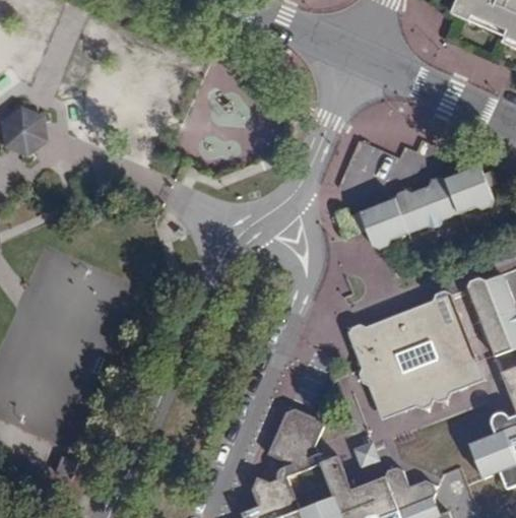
[(471,0),(468,8),(515,28),(515,0),(471,0)]
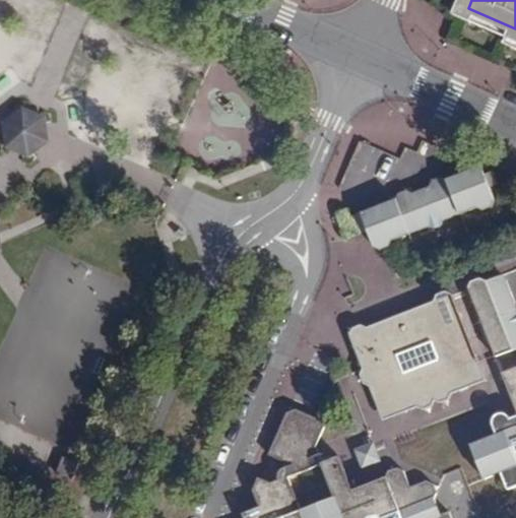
[(49,114),(25,104),(5,121),(9,146),(31,155),(54,139),(49,114)]
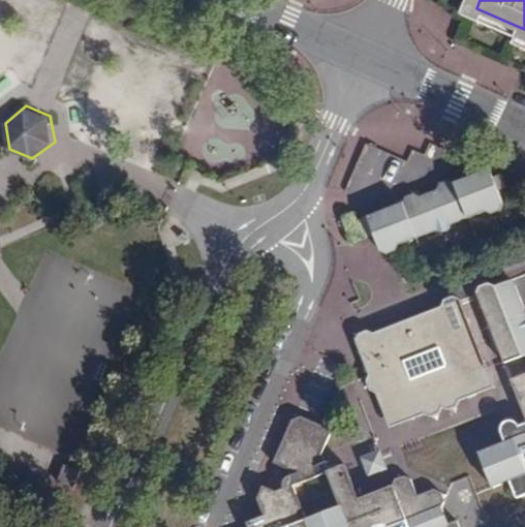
[(399,202),(359,216),(367,239),(373,236),(377,247),(388,252),(395,249),(396,244),(431,230),(437,233),(445,229),(446,223),(485,209),(490,212),(499,209),(501,199),(495,188),(504,184),(498,172),(491,175),(488,166),(453,180),(445,176),(436,180),(434,187),(419,193),(410,189),(401,193),(399,202)]
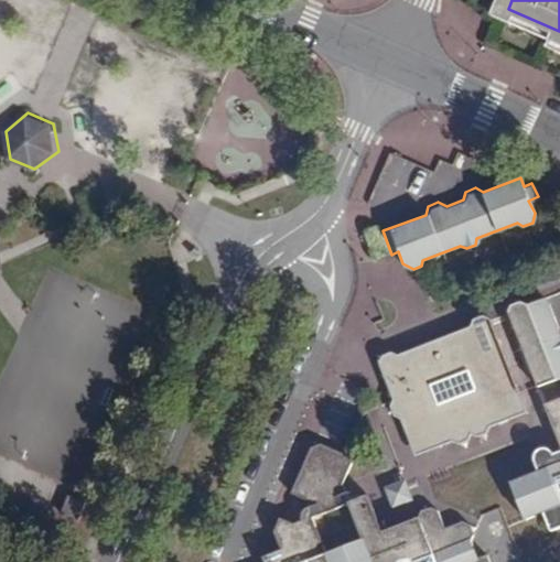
[(509,304),(507,312),(537,386),(559,377),(559,336),(558,336),(544,298),(527,304),(518,301),(509,304)]
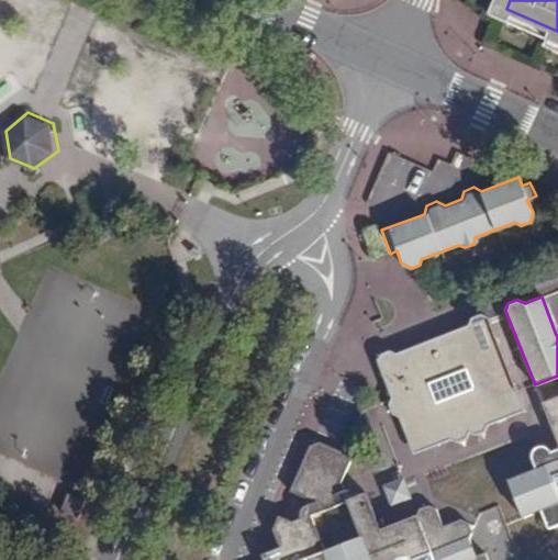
[(378,353),(376,364),(405,435),(424,428),(432,447),(448,440),(455,446),(464,443),(466,435),(472,438),(483,435),(484,427),(522,413),(486,322),(479,315),(467,320),(465,326),(398,353),(390,347),(378,353)]
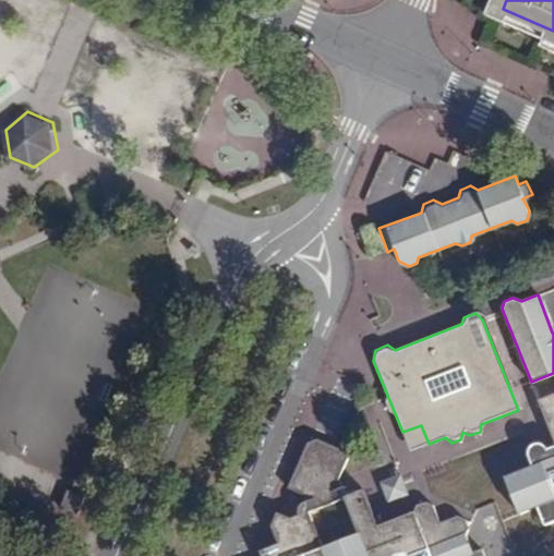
[(550,495),(553,493),(553,396),(539,402),(553,442),(553,457),(546,448),(536,447),(529,452),(527,458),(530,469),(504,478),(516,506),(533,500),(540,519),(553,514),(553,504),(550,495)]
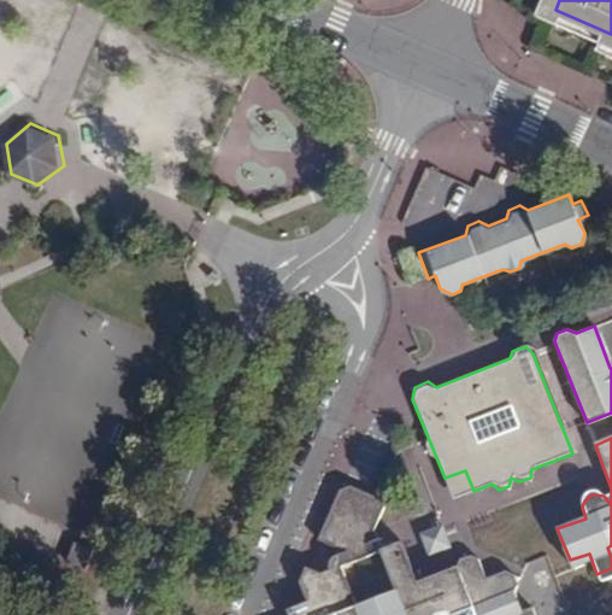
[(465,470),(445,478),(453,499),(474,491),(465,470)]
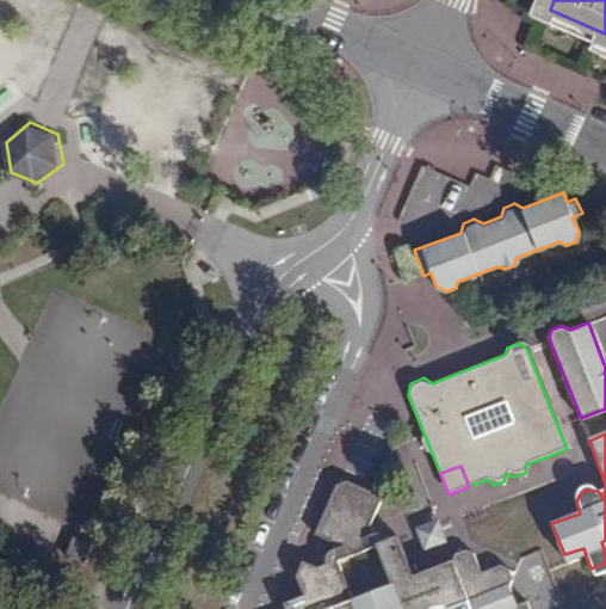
[(525,608),(523,603),(514,603),(506,584),(509,580),(505,568),(495,565),(478,572),(471,555),(465,552),(456,555),(453,563),(415,577),(399,537),(391,540),(387,535),(381,533),(370,533),(366,524),(381,496),(345,481),(335,486),(314,534),(326,540),(331,551),(325,555),(328,560),(315,565),(303,559),(296,576),(303,594),(285,601),(283,603),(285,608),(525,608)]
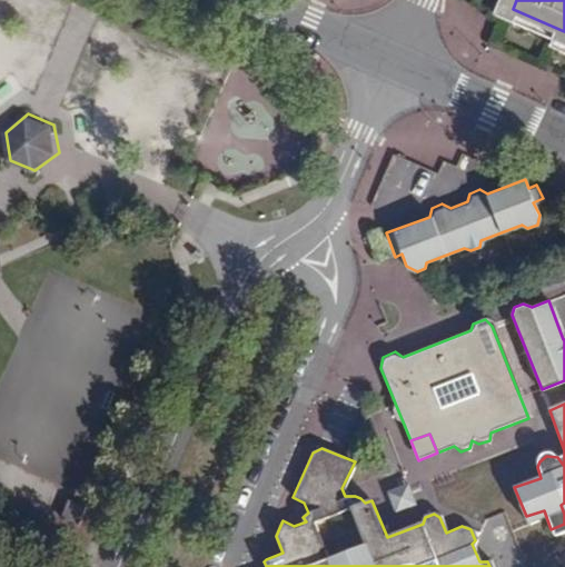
[(408,485),(388,495),(396,514),(416,506),(408,485)]
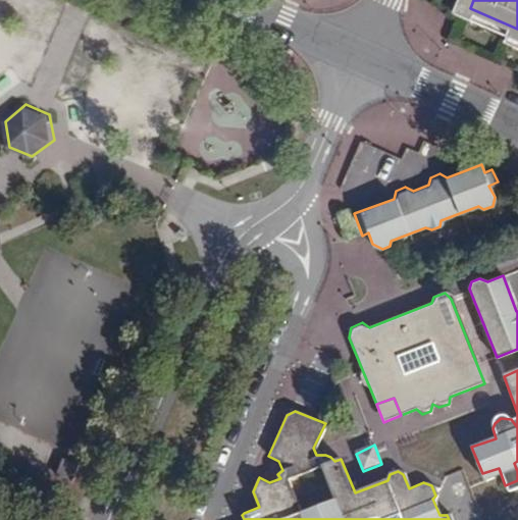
[(82,463),(65,456),(57,472),(73,479),(82,463)]
